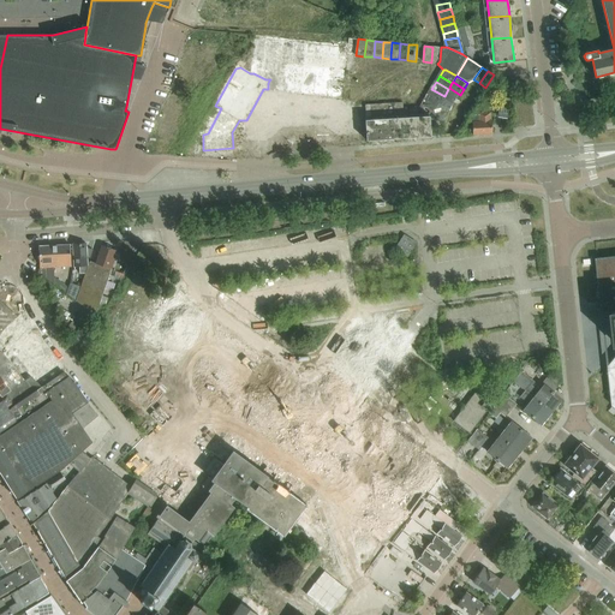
[(457,101),(460,95),(449,88),(448,89),(446,94),(457,101)]
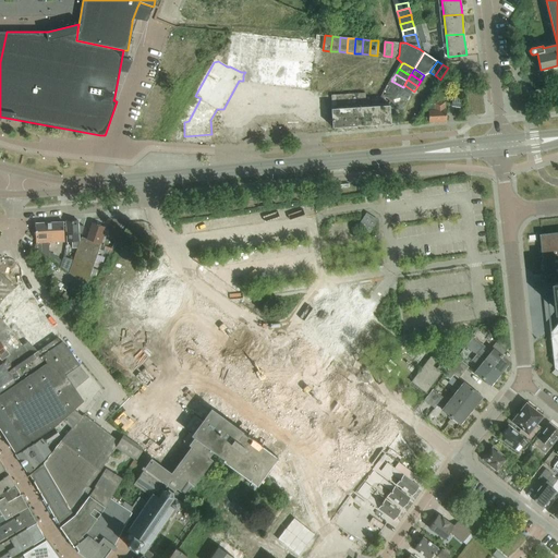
[(401,91),(403,87),(391,81),(388,87),(399,94),(401,91)]
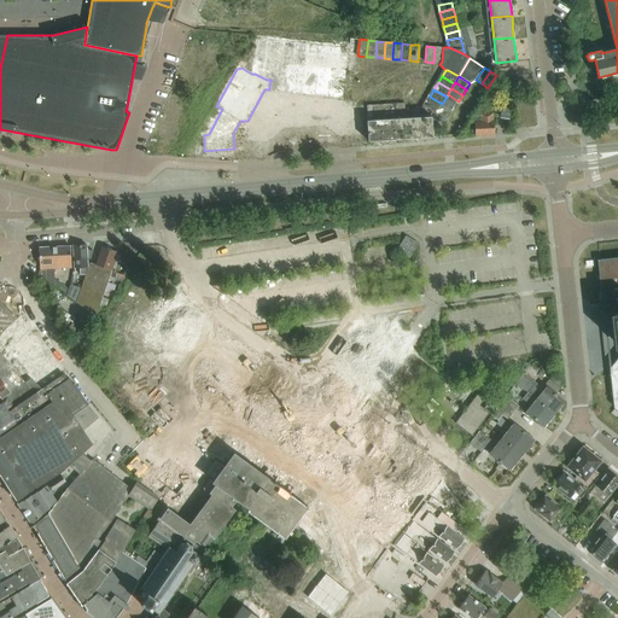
[(455,108),(459,101),(448,94),(447,97),(444,100),(455,108)]
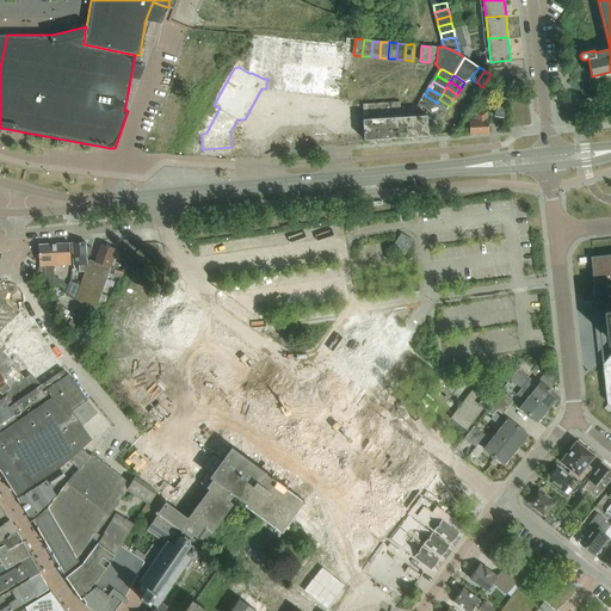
[(436,105),(437,103),(425,96),(420,102),(433,110),(436,105)]
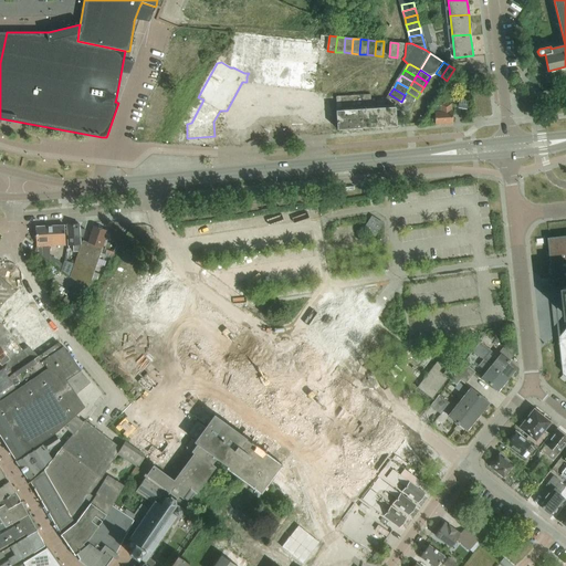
[(413,104),(417,98),(407,92),(405,95),(404,97),(413,104)]
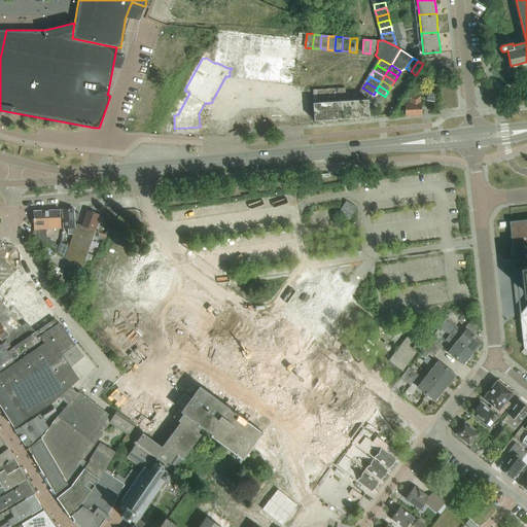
[(373,96),(374,95),(362,88),(359,93),(370,101),(373,96)]
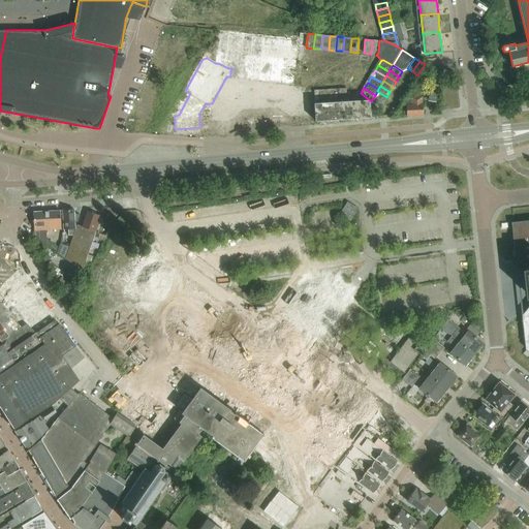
[(371,101),(361,93),(353,94),(353,101),(348,101),(347,89),(340,89),(341,102),(335,102),(329,102),(322,103),(315,103),(314,103),(315,121),(376,117),(375,103),(371,101)]
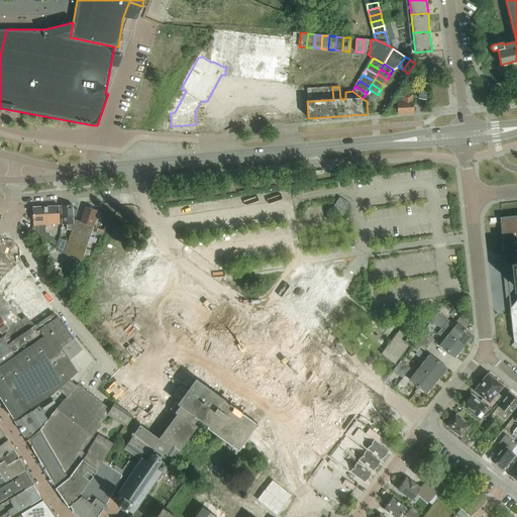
[(375,99),(378,95),(369,89),(367,93),(366,94),(375,99)]
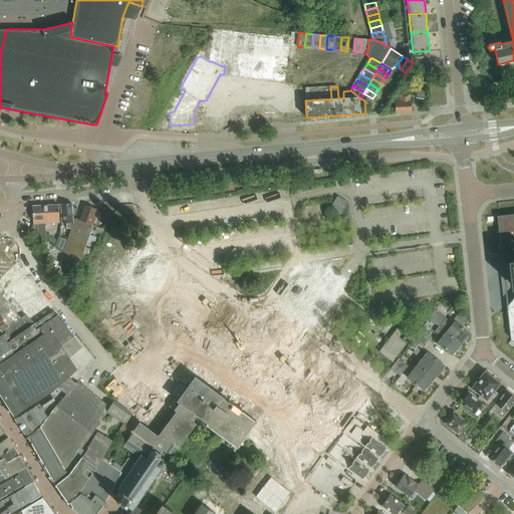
[(369,103),(372,98),(363,93),(360,98),(364,100),(369,103)]
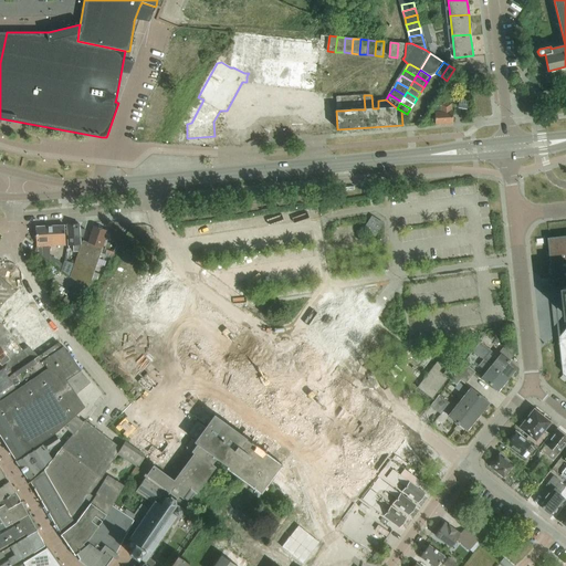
[(436,125),(453,124),(452,112),(451,112),(451,105),(440,105),(440,106),(432,107),(433,114),(435,113),(436,125)]
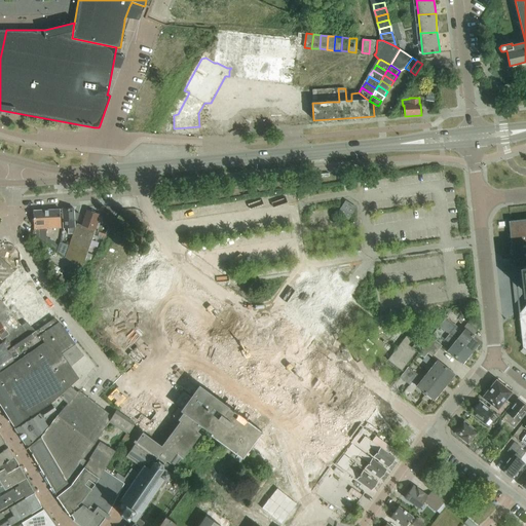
[(348,220),(357,208),(346,201),(338,214),(348,220)]
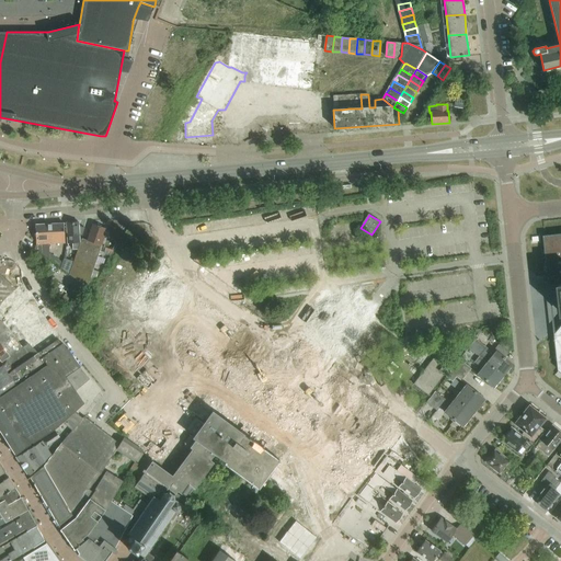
[(72,250),(78,250),(80,244),(79,236),(82,237),(84,229),(79,227),(79,224),(67,224),(68,243),(72,243),(72,250)]
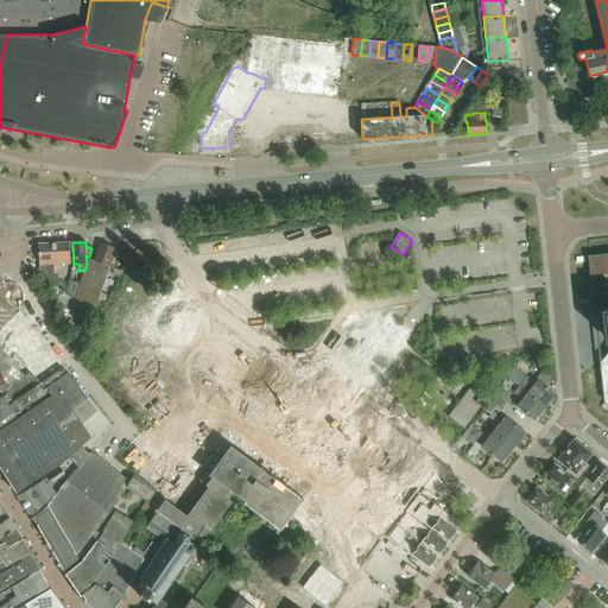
[(52,265),(61,264),(71,264),(70,244),(52,245),(52,265)]
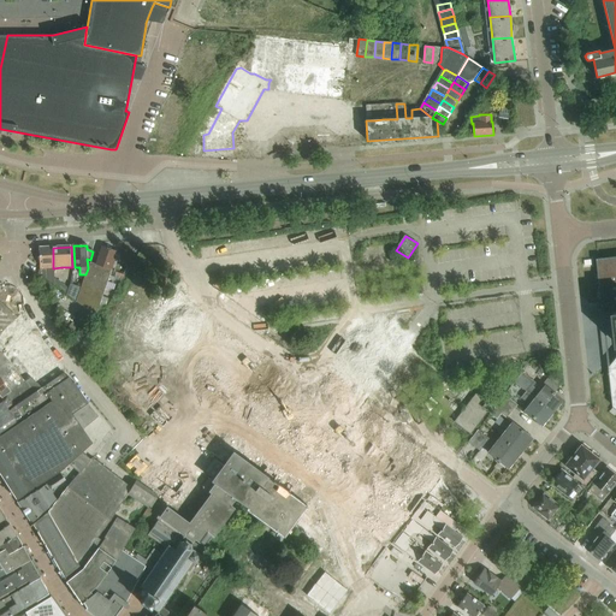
[(39,274),(54,285),(55,279),(54,278),(53,268),(53,248),(39,248),(40,270),(39,274)]
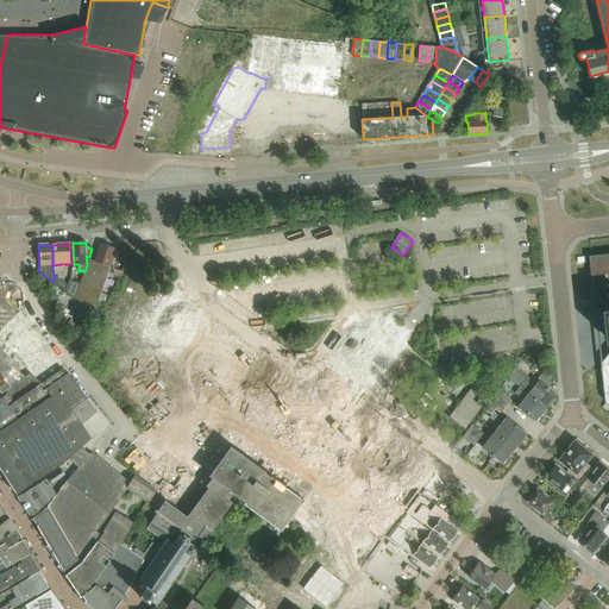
[(110,296),(112,293),(112,292),(104,288),(111,268),(110,268),(113,257),(112,257),(114,250),(101,245),(95,263),(88,261),(87,265),(85,271),(80,283),(75,299),(92,312),(98,315),(101,311),(106,303),(108,296),(110,296)]
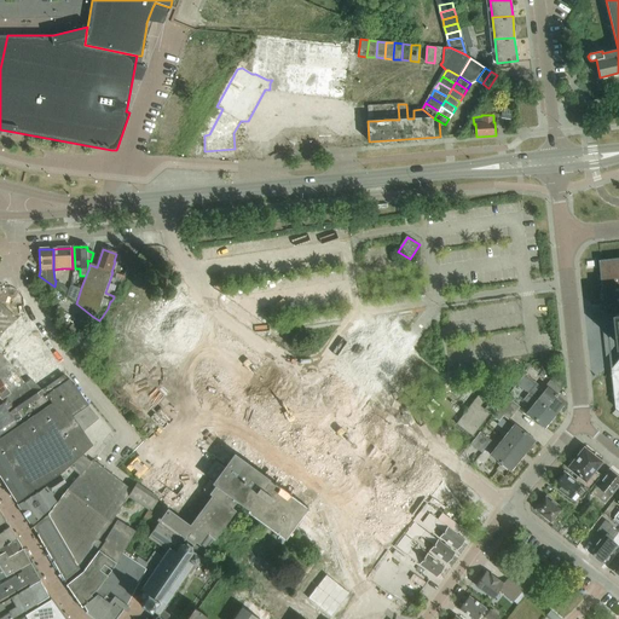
[(618,320),(618,360),(612,369),(617,410),(618,411),(618,259),(600,261),(606,310),(618,308),(618,320)]
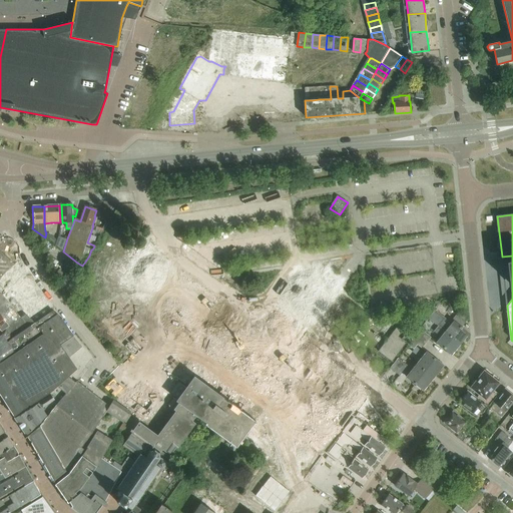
[(54,244),(56,239),(46,232),(45,237),(54,244)]
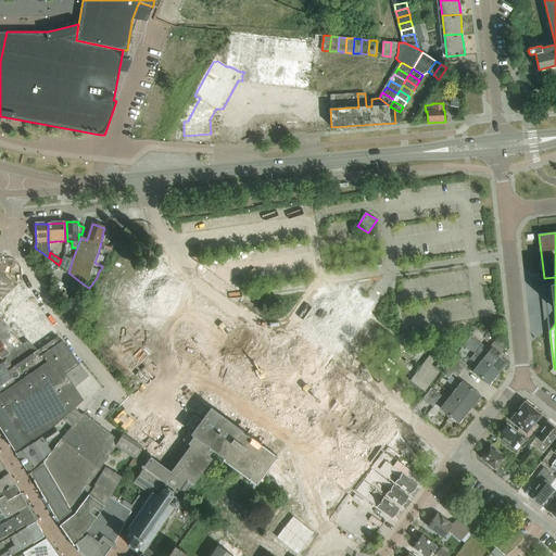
[(68,273),(73,258),(63,255),(61,260),(59,265),(68,273)]
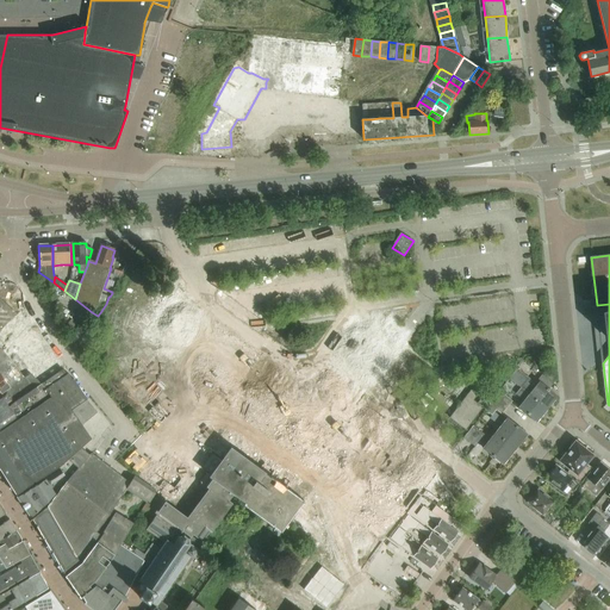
[(325,367),(309,390),(223,328),(185,300),(174,292),(141,337),(187,372),(234,405),(231,409),(235,411),(234,415),(230,412),(204,448),(212,454),(222,461),(212,475),(203,487),(209,491),(187,520),(167,504),(148,530),(161,540),(162,536),(166,539),(169,539),(169,541),(174,543),(178,539),(176,536),(178,535),(179,537),(181,536),(185,536),(184,534),(186,534),(186,536),(188,537),(191,536),(191,537),(190,539),(191,541),(191,545),(193,545),(200,545),(200,543),(192,537),(194,535),(204,542),(211,531),(212,533),(232,504),(229,502),(234,495),(247,504),(246,506),(282,533),(290,522),(321,545),(292,584),(327,609),(334,609),(383,543),(368,533),(369,530),(375,535),(387,518),(390,520),(399,506),(400,504),(406,509),(417,495),(421,497),(443,467),(359,405),(392,359),(402,358),(399,344),(398,335),(397,327),(385,328),(372,330),(350,334),(349,334),(325,367)]
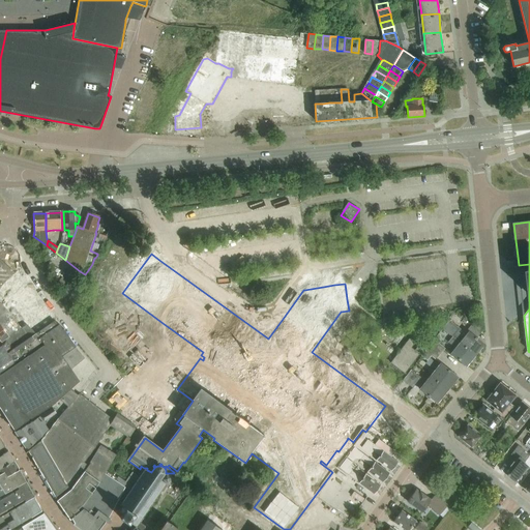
[(26,324),(35,334),(55,321),(26,294),(28,292),(11,276),(15,273),(0,259),(0,301),(0,341),(1,341),(2,342),(26,324)]
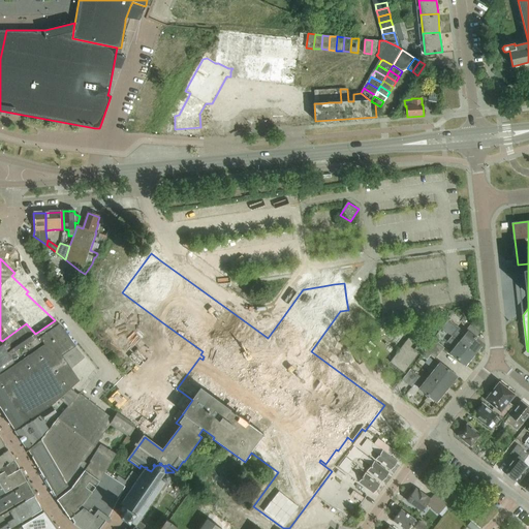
[(73,287),(72,287),(68,284),(60,293),(65,297),(73,287)]
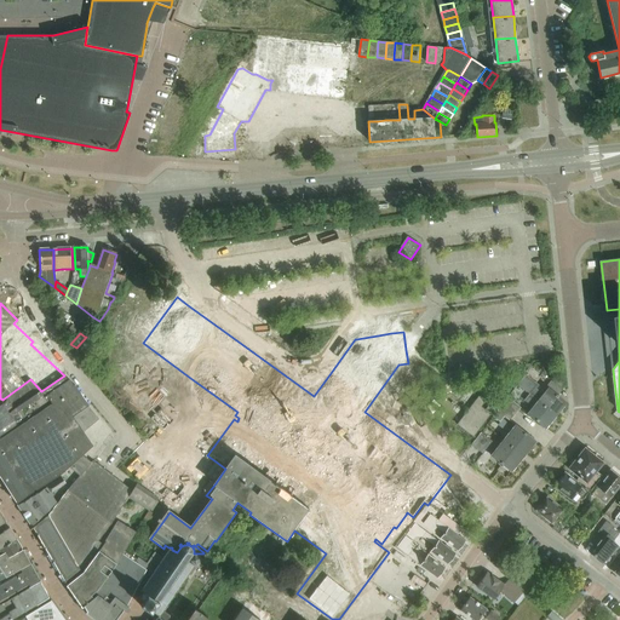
[(529,395),(556,417),(566,403),(547,389),(544,395),(535,388),(538,385),(526,375),(517,385),(529,395)]
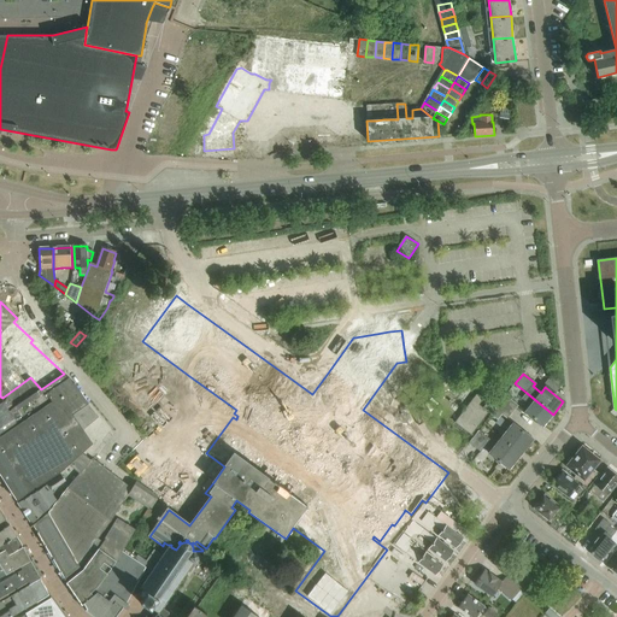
[(1,397),(0,397),(0,438),(52,403),(47,394),(41,389),(30,377),(3,398),(1,397)]
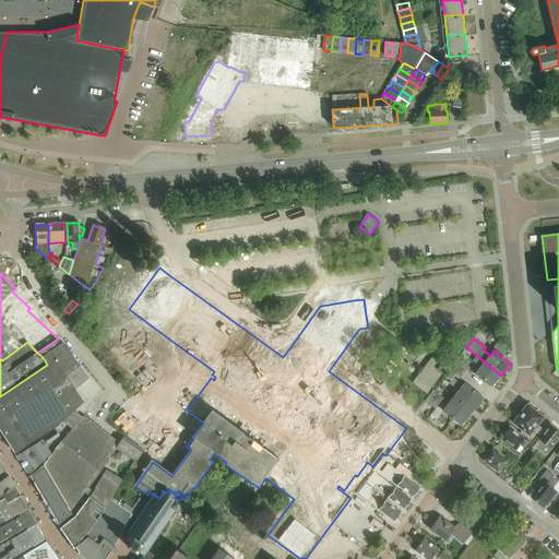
[(68,348),(67,348),(62,343),(43,357),(47,365),(0,396),(0,429),(15,453),(56,428),(87,400),(67,376),(80,367),(68,348)]
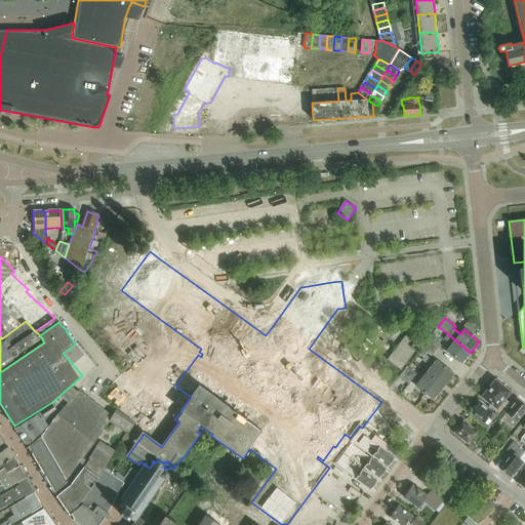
[(411,348),(407,345),(412,338),(406,334),(387,360),(401,370),(415,352),(416,353),(421,347),(415,341),(411,348)]
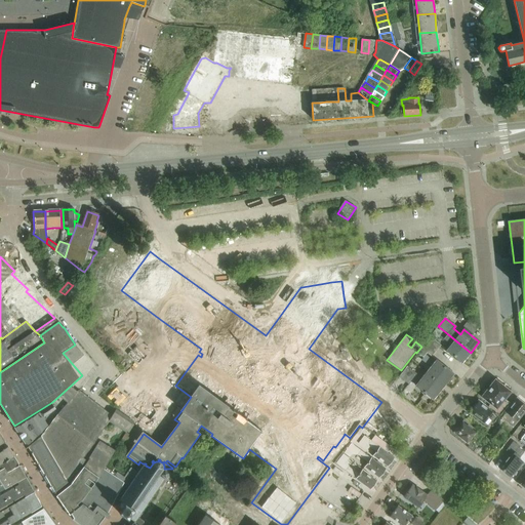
[(462,363),(471,353),(448,334),(444,340),(451,346),(447,351),(462,363)]
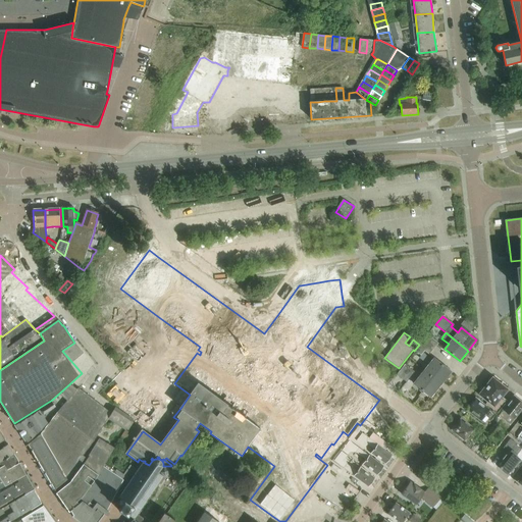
[(433,349),(438,343),(428,334),(423,342),(433,349)]
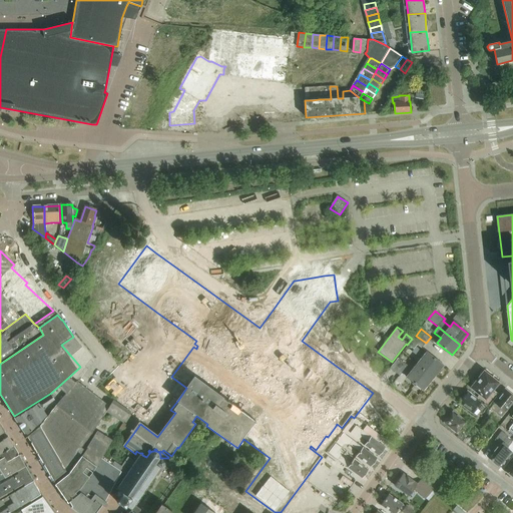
[(426,343),(416,336),(409,345),(414,350),(418,345),(422,348),(426,343)]
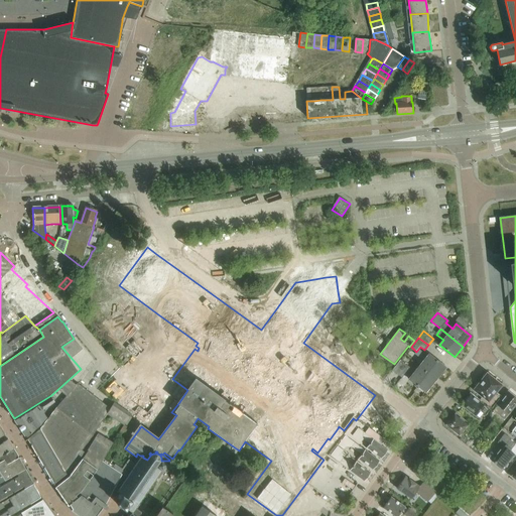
[(83,350),(75,340),(66,348),(74,357),(83,350)]
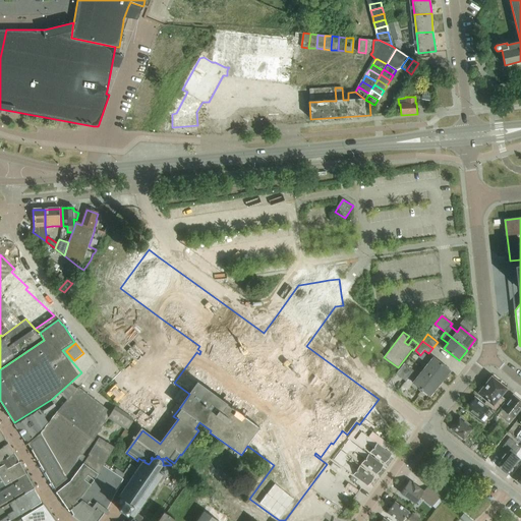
[(429,397),(450,371),(433,358),(412,384),(429,397)]
